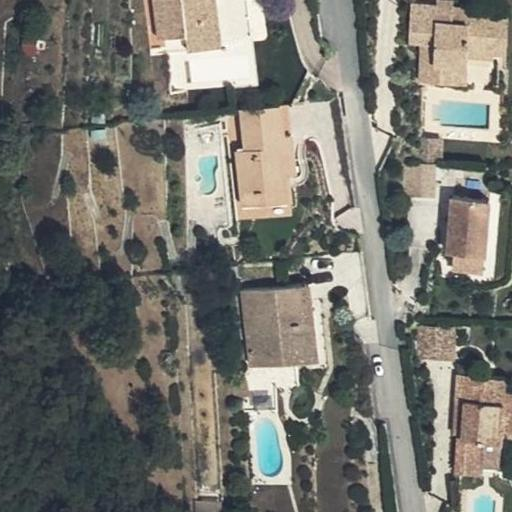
[(153,0),(158,39),(186,36),(189,51),(223,47),(223,39),(252,35),(247,0),(153,0)]
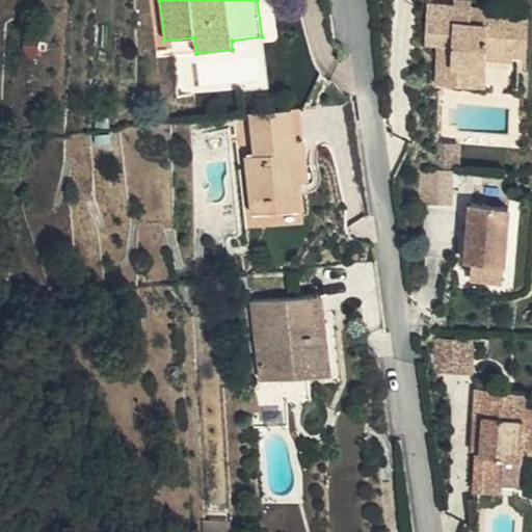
[(453,0),(453,5),(453,11),(471,14),(471,5),(471,0),(453,0)]
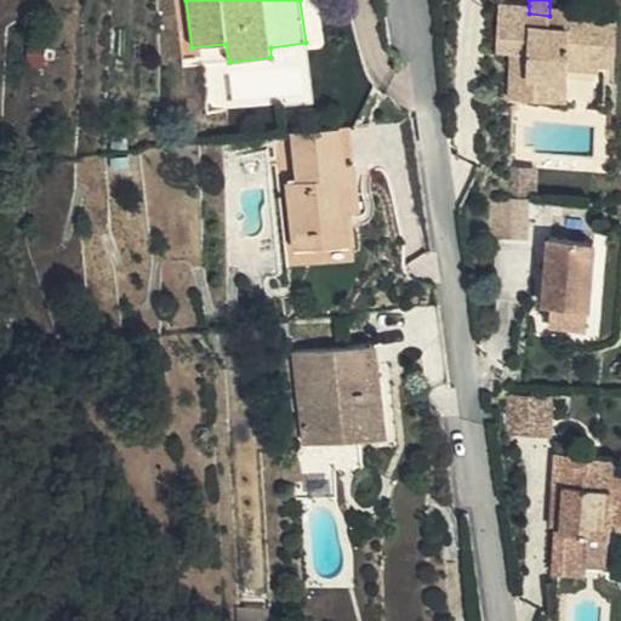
[(529,6),(499,3),(496,53),(508,55),(527,55),(529,13),(529,6)]
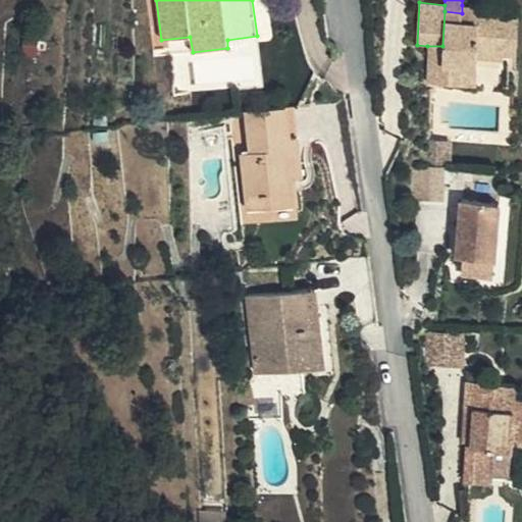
[(479,6),(462,5),(462,13),(479,14),(479,6)]
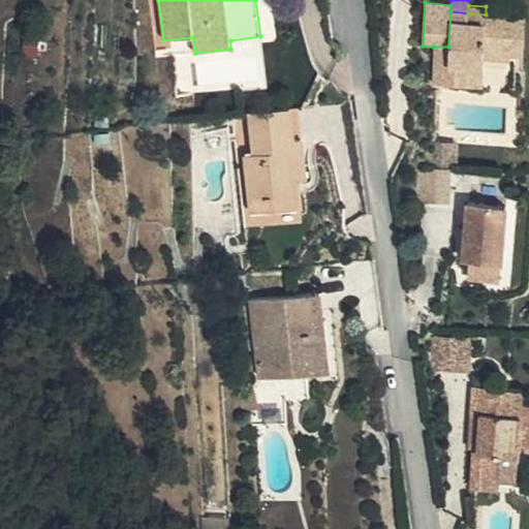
[(433,47),(432,85),(474,87),(475,68),(483,69),(483,60),(484,49),(510,52),(512,16),(486,14),(468,13),(450,11),(448,47),(433,47)]
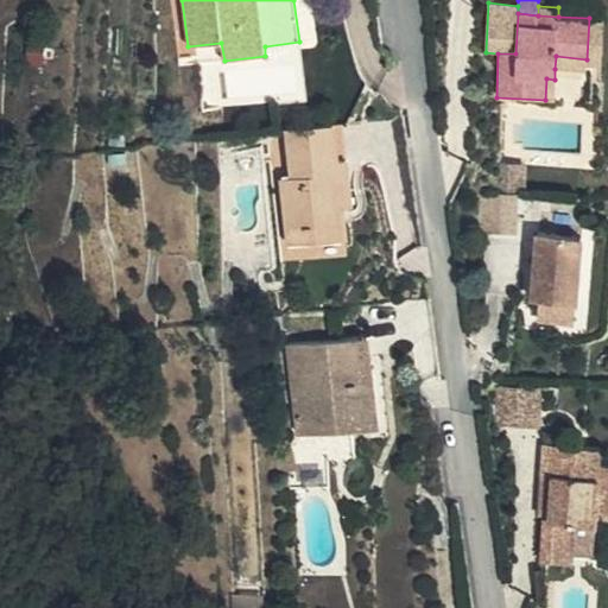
[(603,19),(589,18),(587,59),(586,62),(601,63),(603,19)]
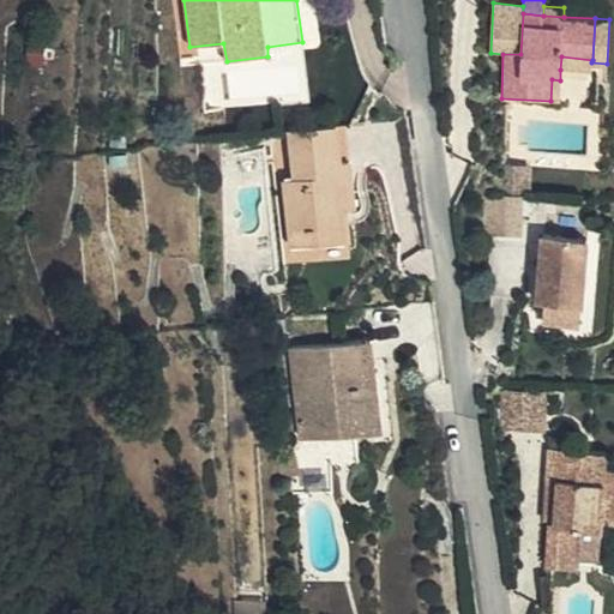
[(591,62),(593,60),(561,56),(560,70),(591,72),(591,62)]
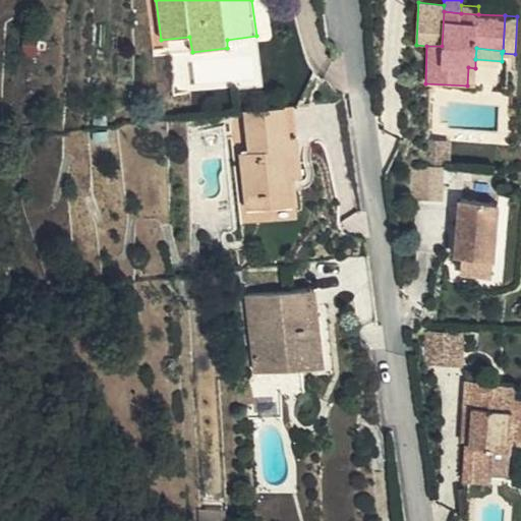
[(293,105),(285,106),(289,135),(297,134),(293,105)]
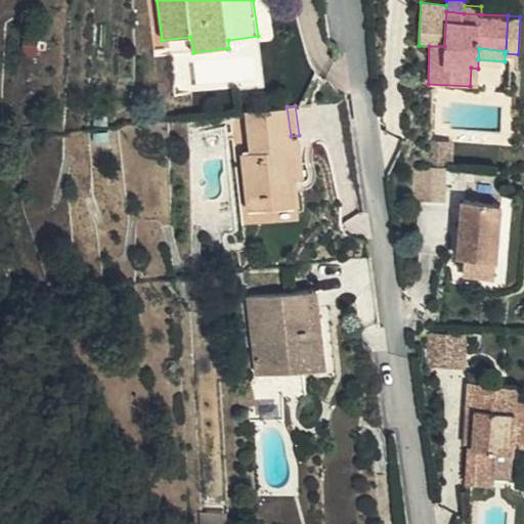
[(287,106),(247,112),(251,153),(242,154),(247,199),(263,198),(265,210),(277,208),(296,206),(298,206),(296,179),(303,178),(301,155),(293,155),(291,136),(287,106)]
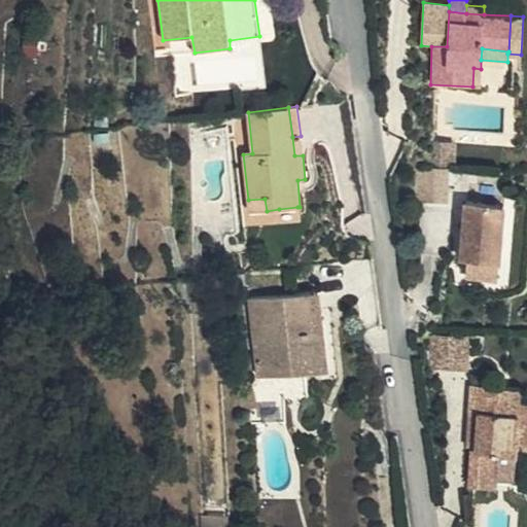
[(303,155),(301,136),(292,137),(294,155),(303,155)]
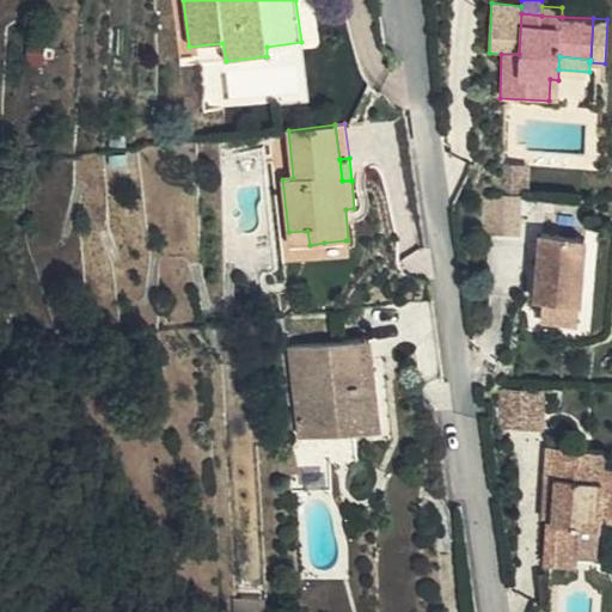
[(502,165),(502,195),(527,195),(528,166),(502,165)]
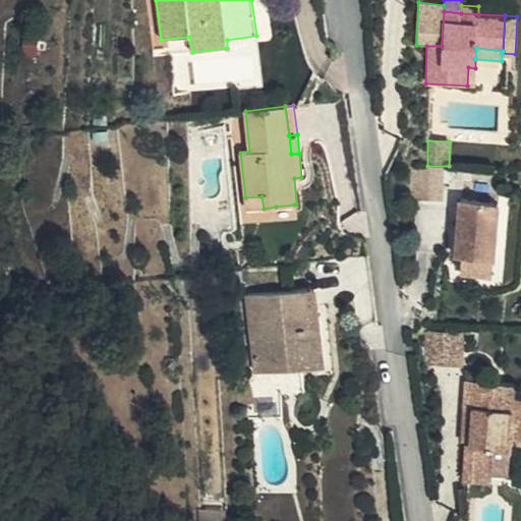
[(262,196),(245,197),(246,211),(264,209),(262,196)]
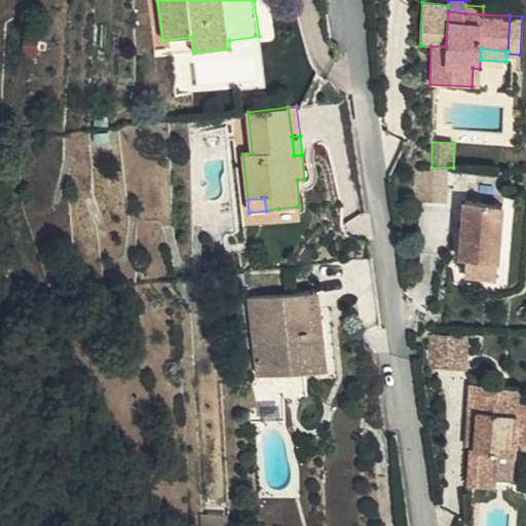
[(505,259),(509,201),(468,198),(464,257),(505,259)]
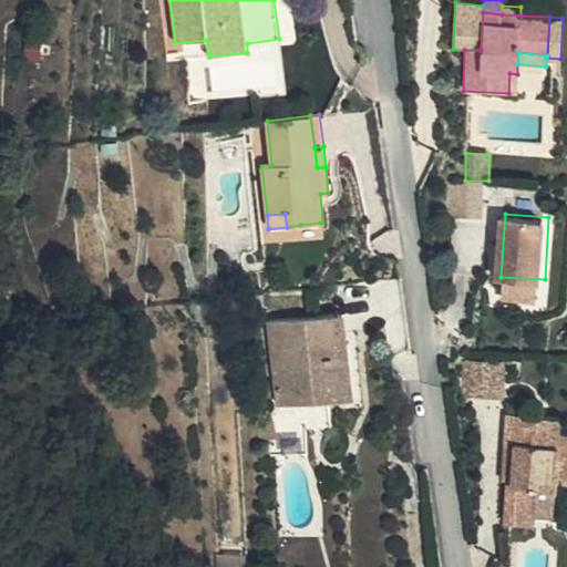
[(321,238),(320,223),(300,225),(301,239),(321,238)]
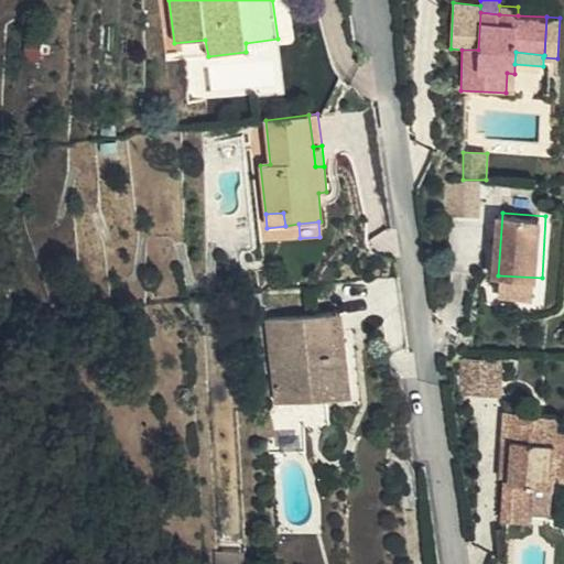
[(268,320),(275,404),(349,396),(340,312),(268,320)]
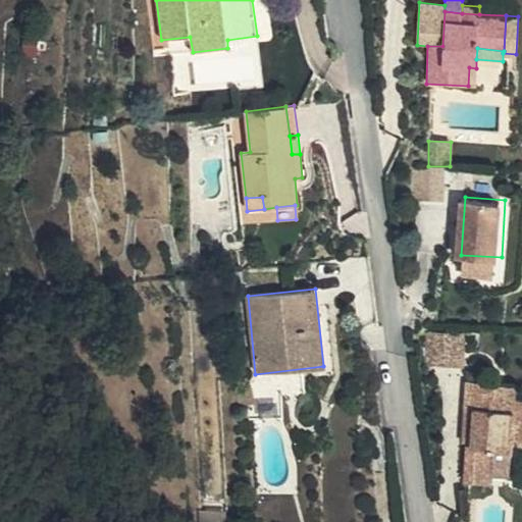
[(451,364),(451,332),(427,331),(427,363),(451,364)]
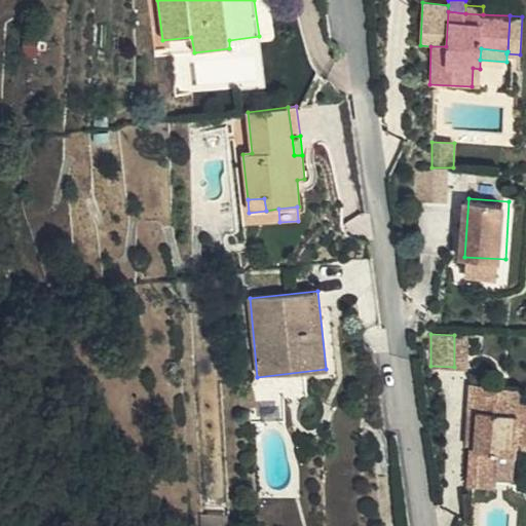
[(525,442),(525,401),(520,401),(512,400),(513,386),(468,383),(467,410),(475,412),(474,428),(466,428),(465,445),(472,447),(471,474),(494,477),(496,453),(496,445),(516,447),(517,442),(525,442)]
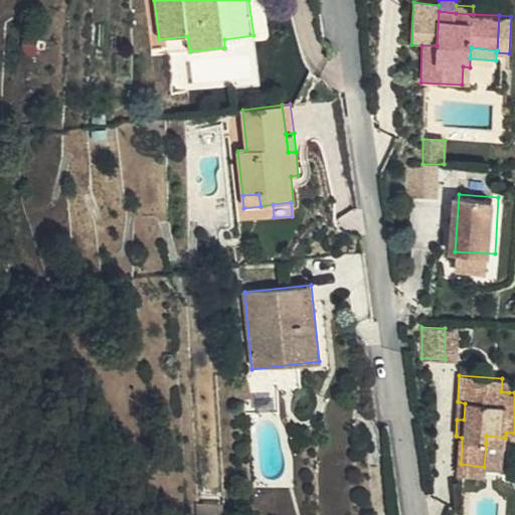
[(501,391),(509,392),(510,379),(502,378),(501,391)]
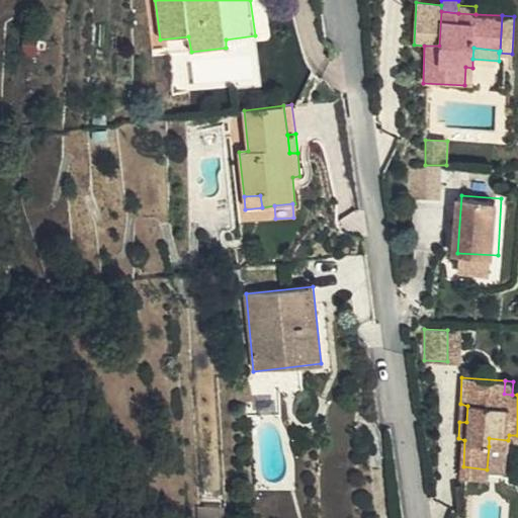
[(460,404),(459,422),(466,422),(467,406),(460,404)]
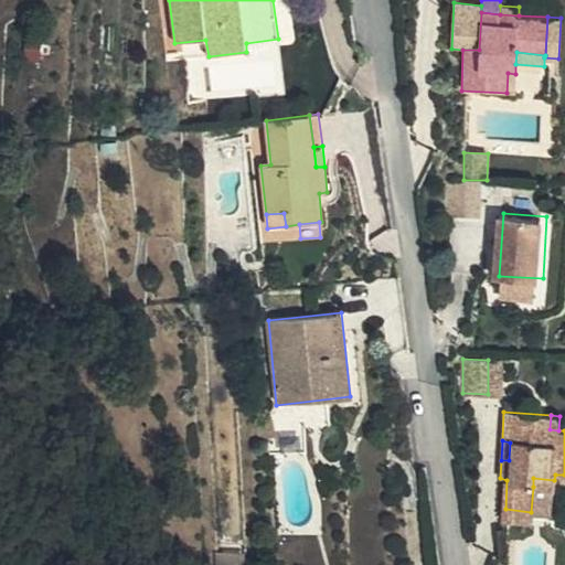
[(554,488),(554,480),(533,478),(533,487),(554,488)]
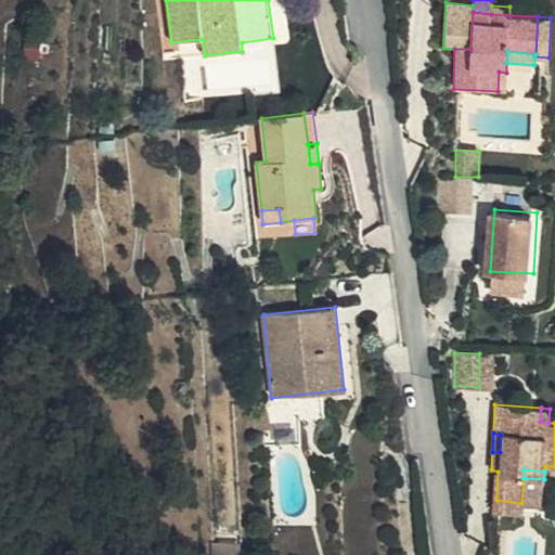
[(497,500),(497,513),(520,515),(521,503),(497,500)]
